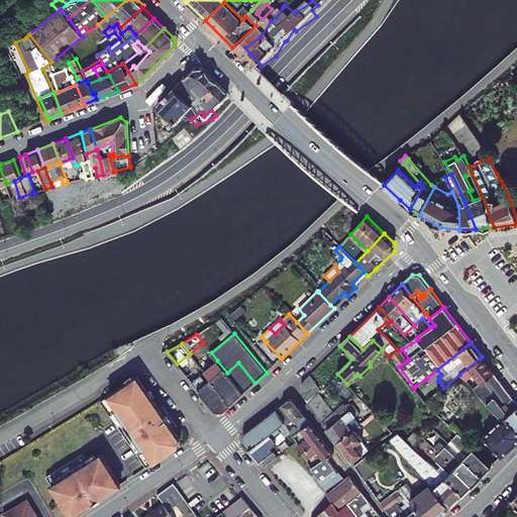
[(390,355),(399,368),(399,367),(407,360),(399,349),(398,349),(390,355)]
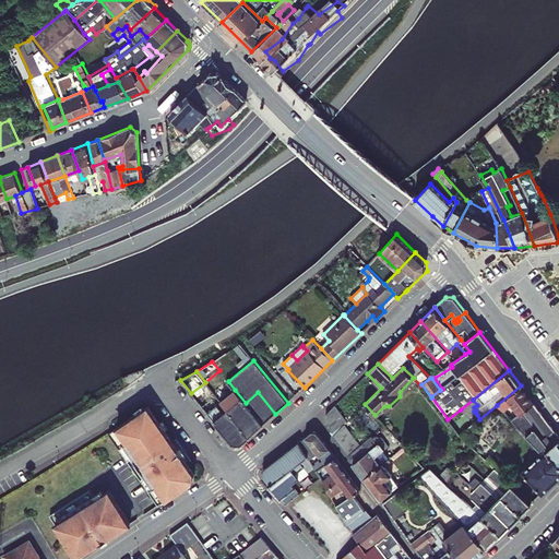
[(521,385),(497,405),(503,412),(512,404),(518,412),(516,412),(519,415),(522,412),(534,403),(521,385)]
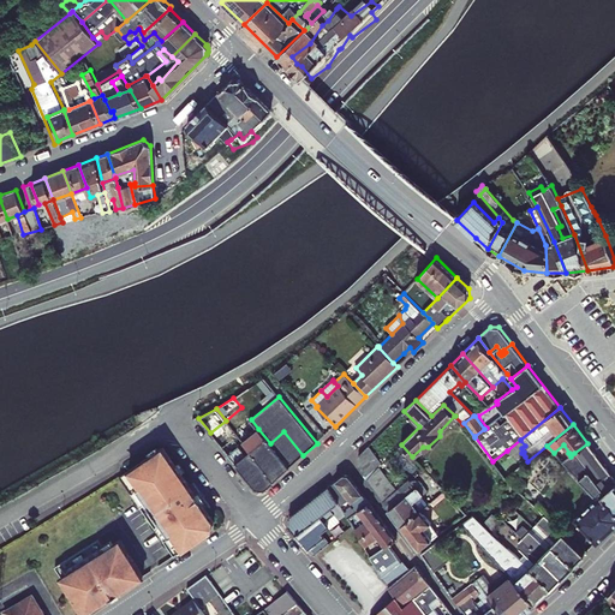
[(233,439),(222,447),(256,489),(264,489),(274,481),(290,467),(270,443),(258,429),(243,442),(250,452),(246,454),(233,439)]
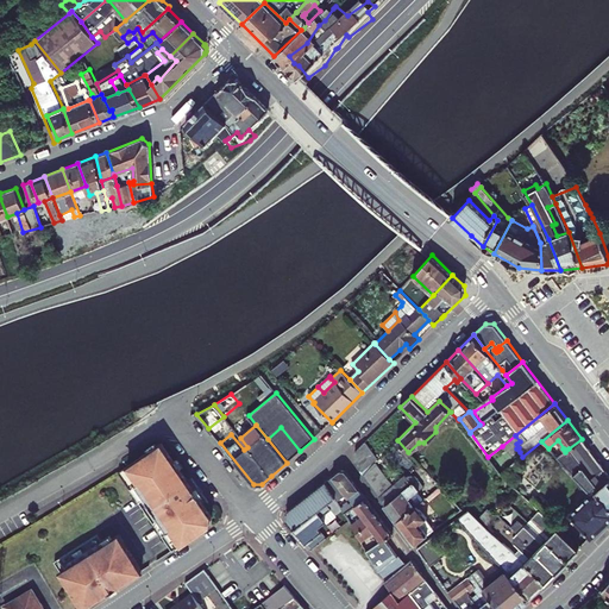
[(268,439),(287,463),(300,451),(281,427),(268,439)]
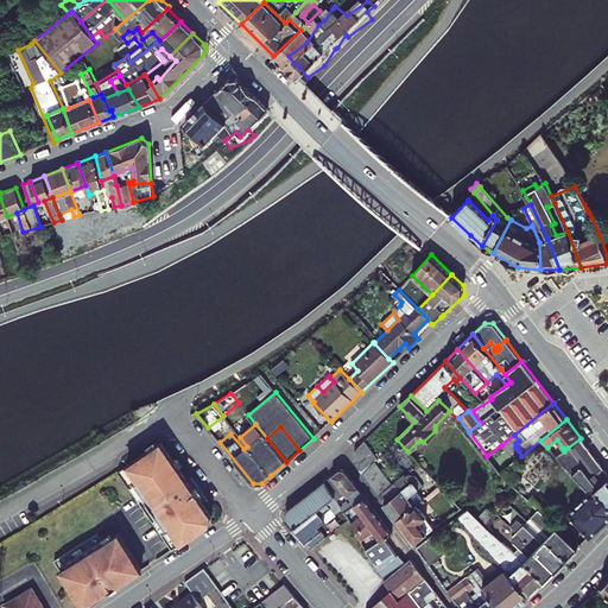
[(501,445),(506,450),(515,443),(519,441),(514,435),(501,445)]
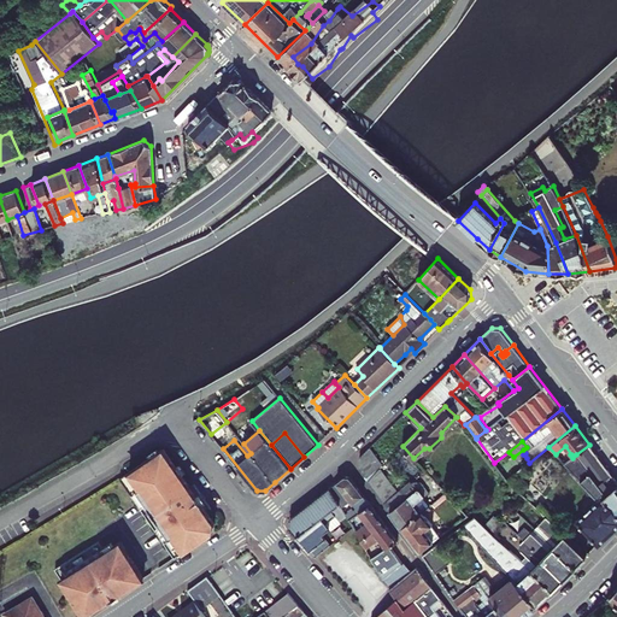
[(601,495),(616,511),(616,480),(589,445),(576,454),(605,492),(601,495)]
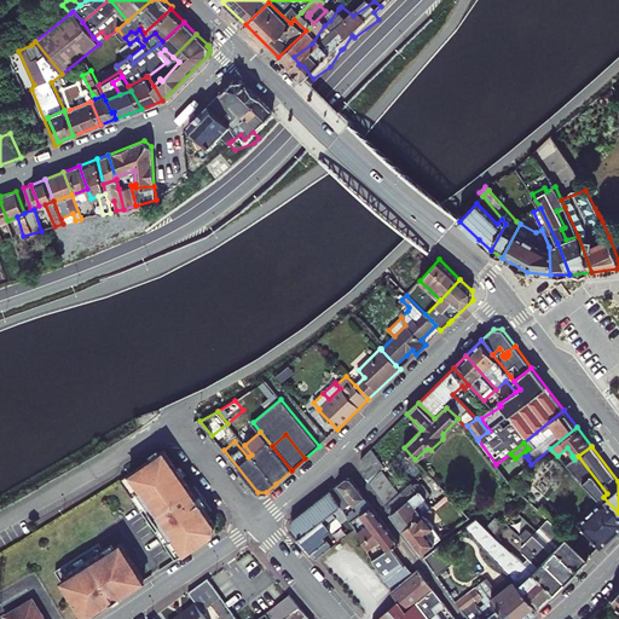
[(360,470),(369,482),(381,470),(385,468),(371,449),(362,458),(360,470)]
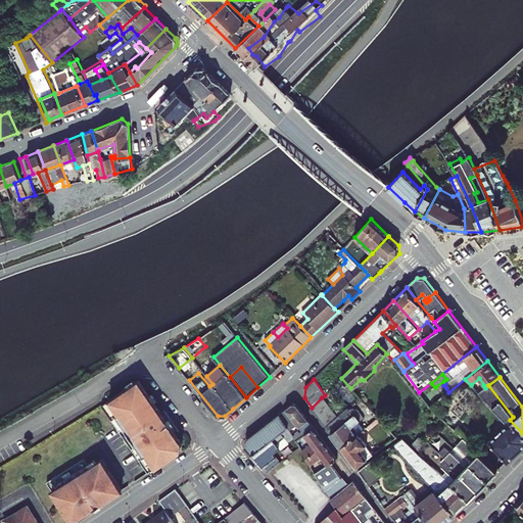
[(102,406),(148,473),(181,450),(182,443),(176,434),(179,431),(164,410),(160,413),(139,380),(102,406)]
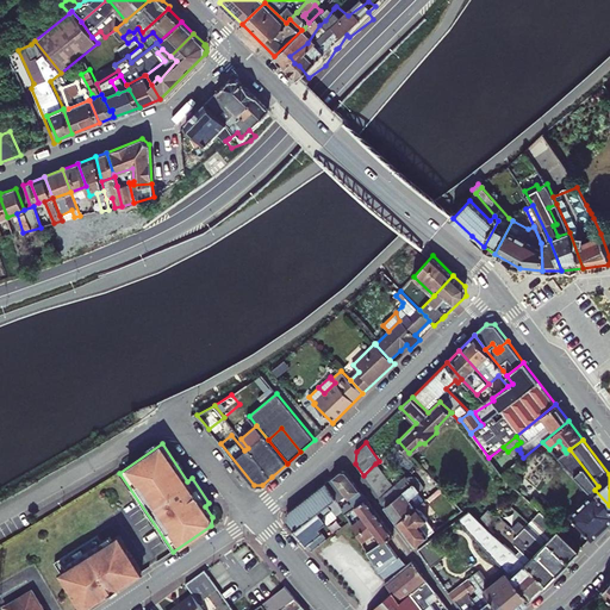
[(592,495),(571,515),(592,537),(609,521),(609,505),(595,490),(598,486),(570,449),(566,453),(558,459),(592,495)]
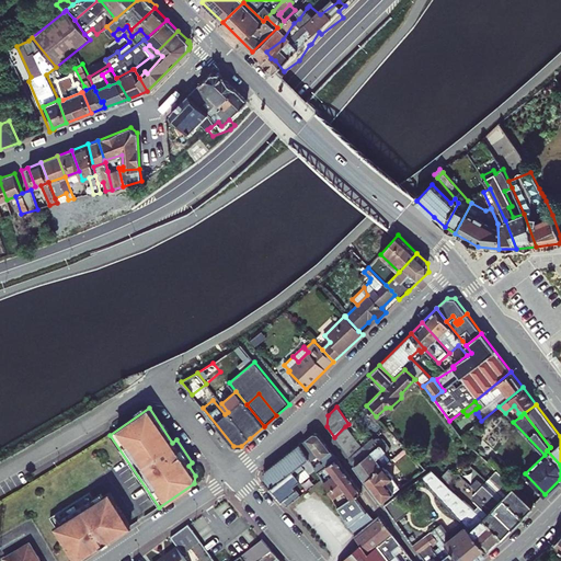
[(469,424),(472,427),(481,421),(479,416),(469,424)]
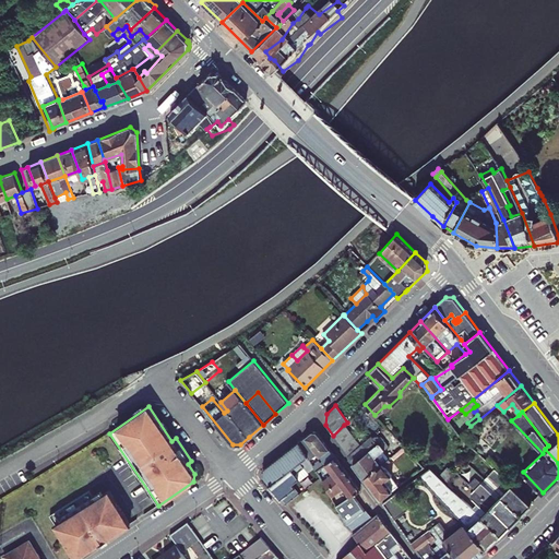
[(344,425),(333,436),(364,478),(383,464),(389,459),(382,451),(389,445),(381,437),(372,437),(360,447),(344,425)]
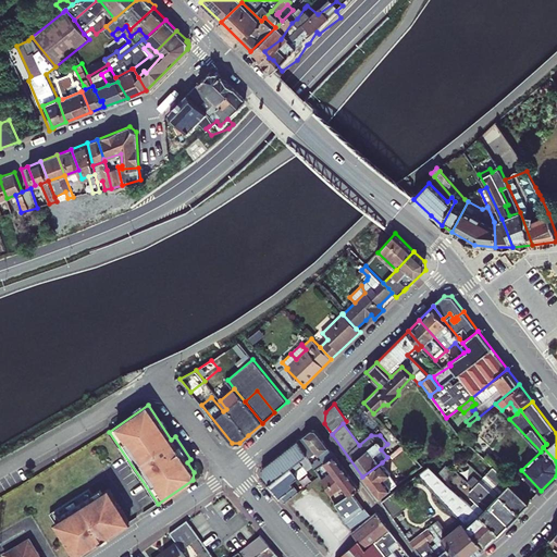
[(466,426),(458,433),(458,434),(470,445),(477,437),(466,426)]
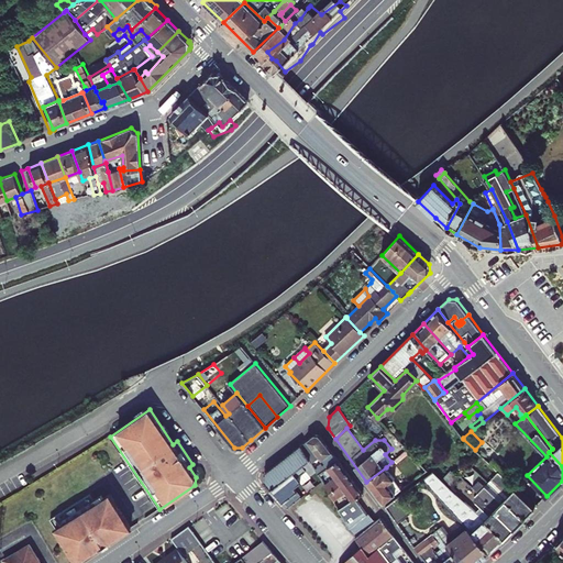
[(315,434),(301,445),(309,460),(311,463),(320,457),(324,464),(316,470),(318,474),(321,473),(328,467),(338,460),(319,434),(315,434)]
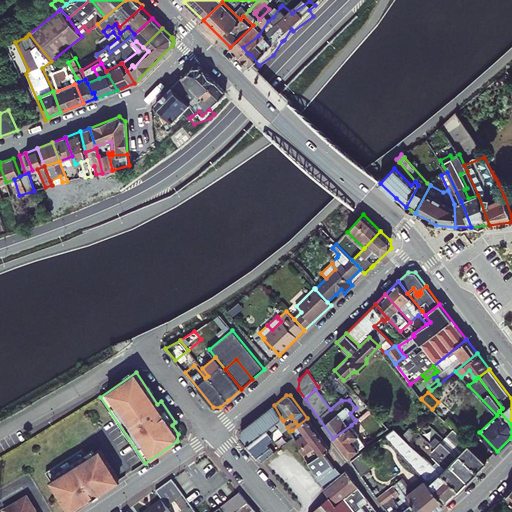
[(244,428),(253,440),(281,418),(274,405),(244,428)]
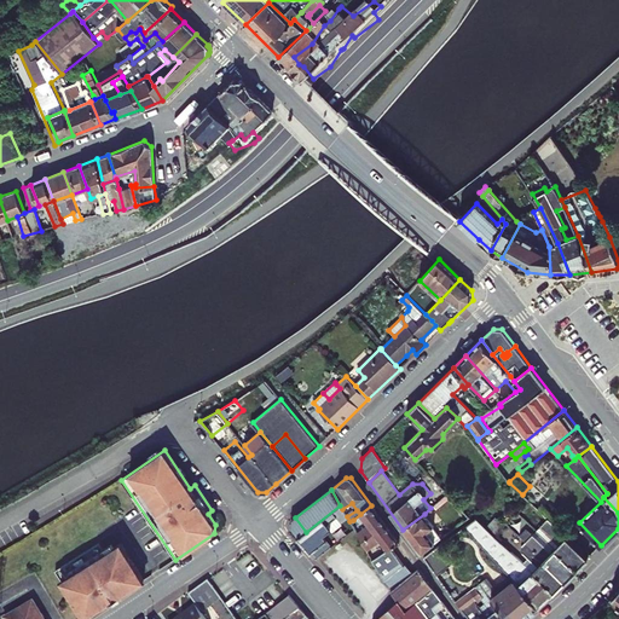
[(434,505),(437,509),(451,498),(447,495),(434,505)]
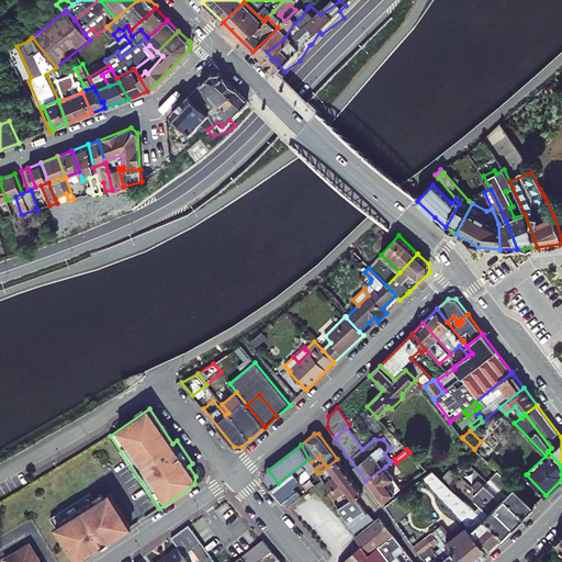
[(271,489),(287,507),(301,497),(293,487),(301,482),(300,481),(296,476),(312,464),(311,462),(308,459),(278,483),(271,489)]
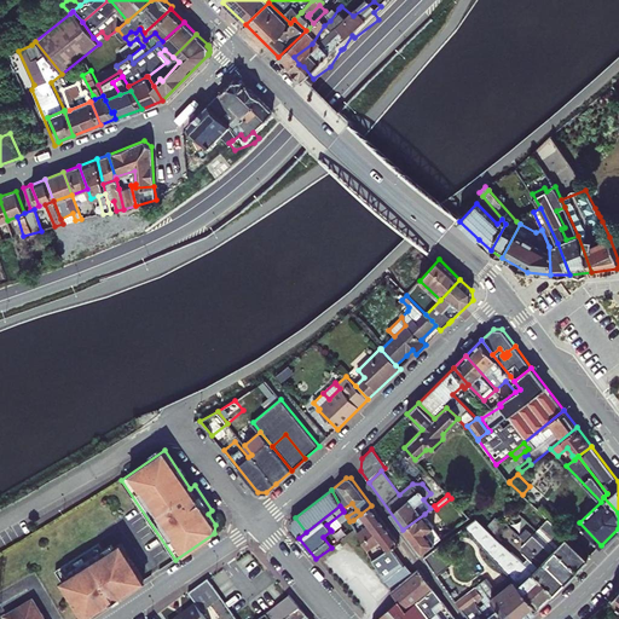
[(362,542),(386,525),(371,505),(360,514),(364,520),(369,525),(363,530),(357,533),(362,542)]
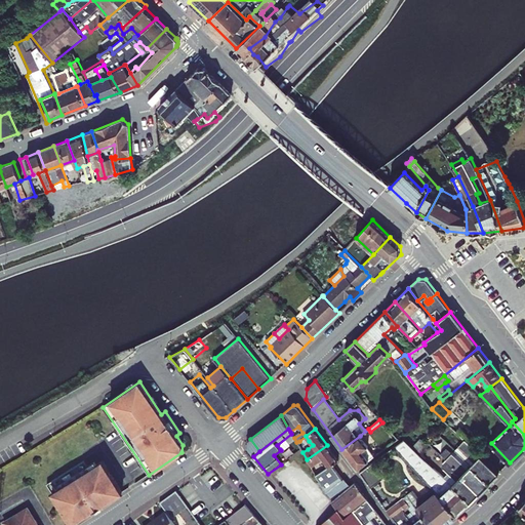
[(277,445),(280,449),(294,438),(291,434),(277,445)]
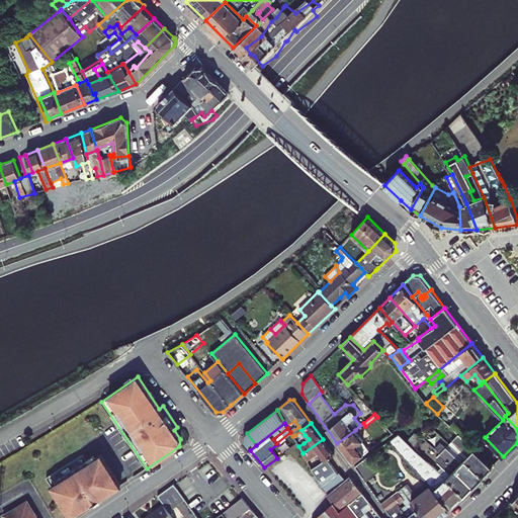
[(337,443),(352,463),(369,451),(362,441),(363,441),(355,430),(337,443)]
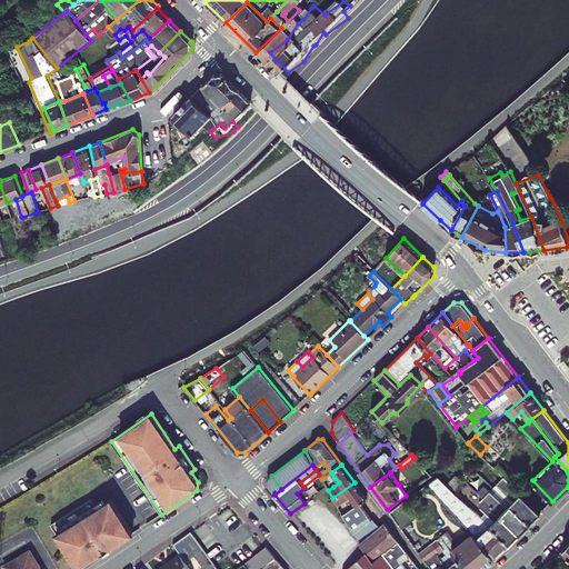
[(267,487),(275,495),(281,489),(271,476),(268,478),(267,487)]
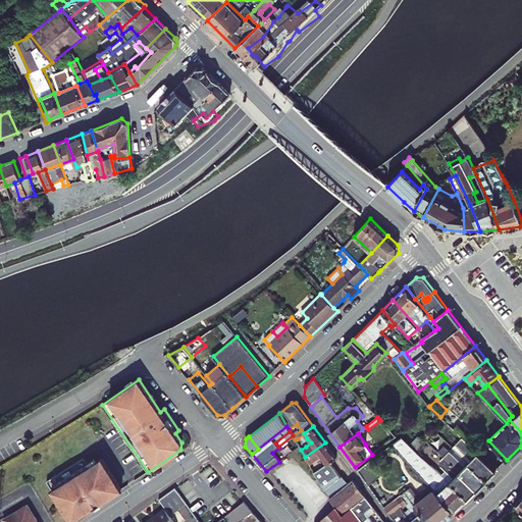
[(409,446),(416,453),(425,444),(418,436),(409,446)]
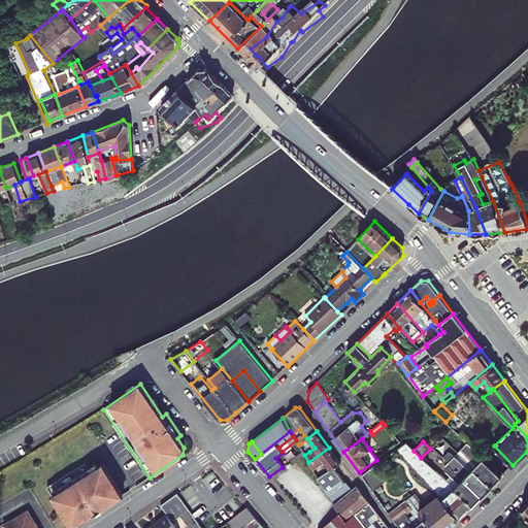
[(438,495),(460,518),(473,505),(447,481),(421,458),(414,451),(406,442),(403,444),(397,449),(438,495)]
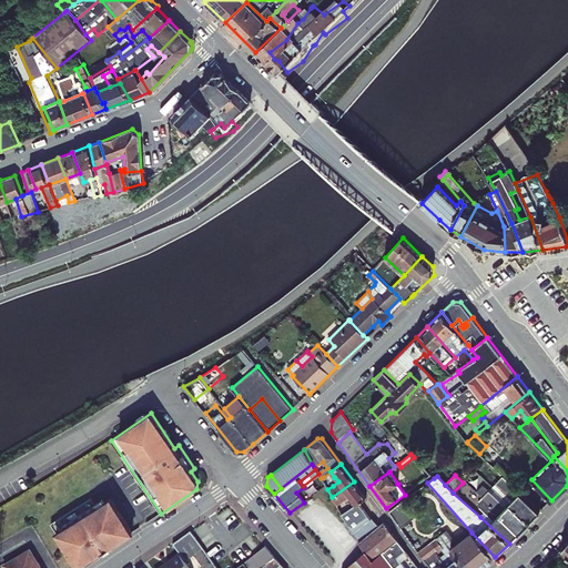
[(529,523),(539,511),(503,476),(496,483),(498,485),(495,489),(529,523)]
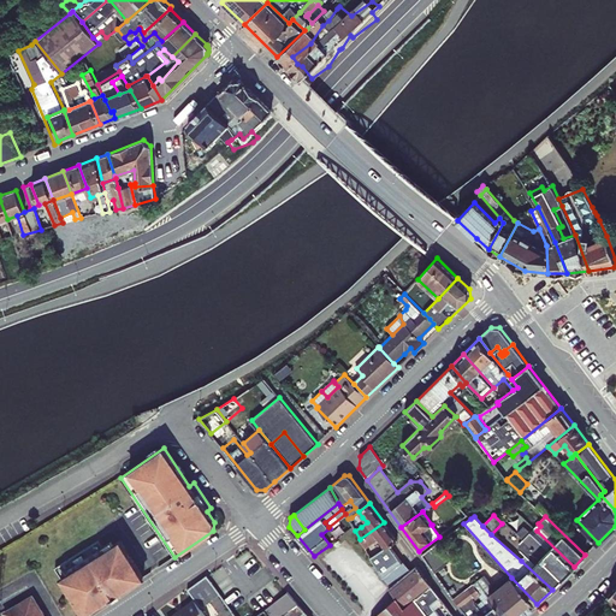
[(389,546),(397,540),(384,522),(360,539),(365,548),(378,539),(385,549),(389,546)]
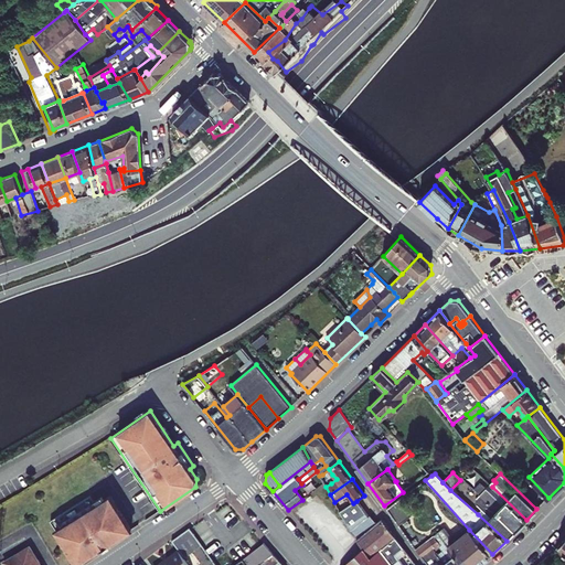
[(518,529),(526,520),(492,487),(489,490),(487,488),(482,483),(476,490),(480,494),(518,529)]
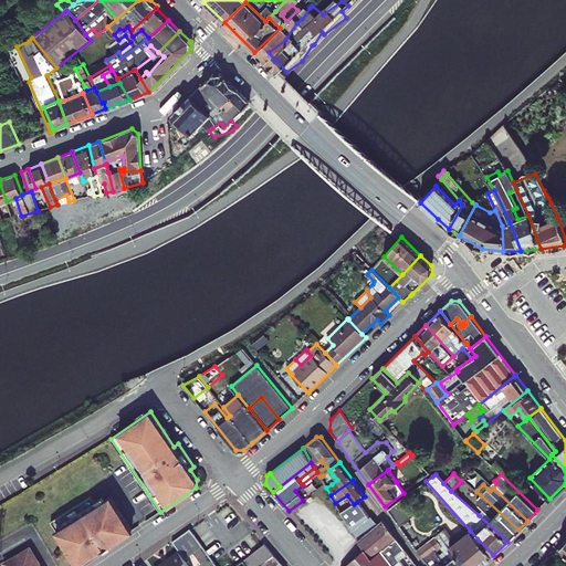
[(51,522),(77,565),(92,555),(93,556),(117,540),(132,531),(109,494),(95,503),(91,496),(51,522)]
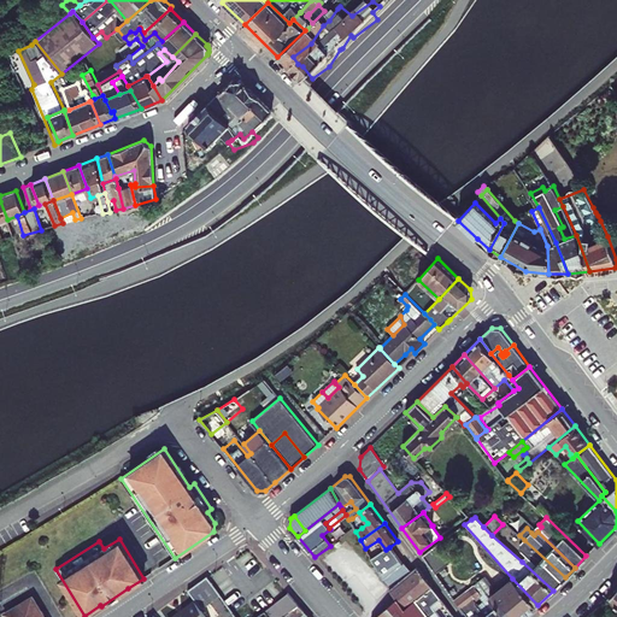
[(522,562),(553,591),(565,577),(524,540),(521,544),(519,550),(527,557),(522,562)]
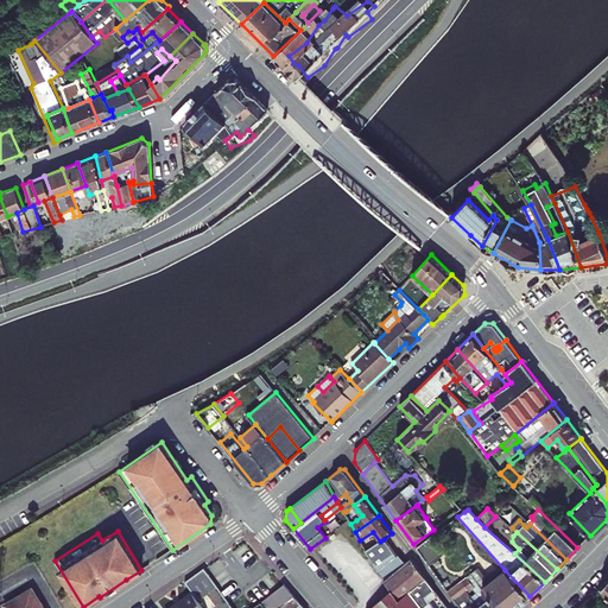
[(416,548),(429,567),(444,555),(431,536),(416,548)]
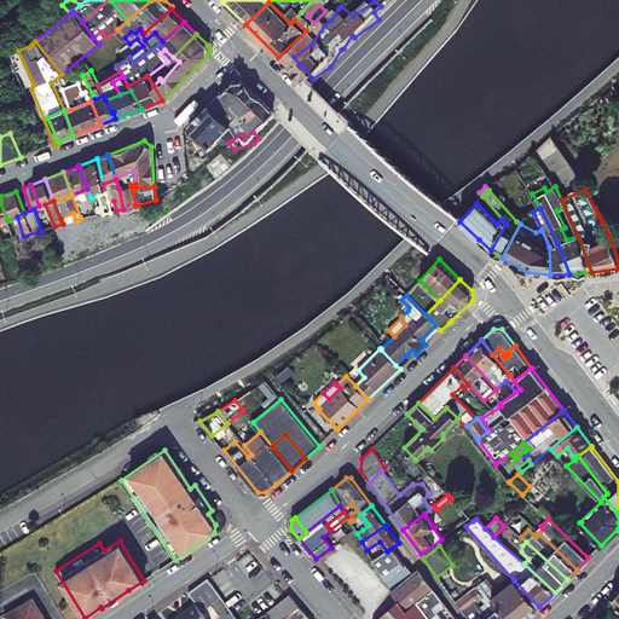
[(379,571),(397,557),(391,549),(387,551),(372,561),(379,571)]
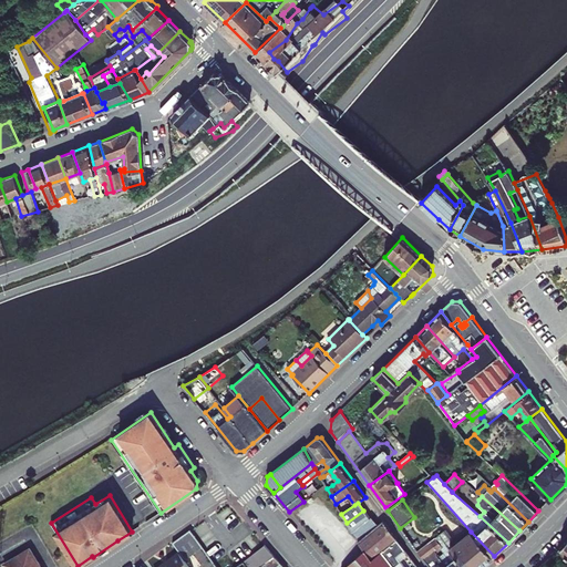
[(353,532),(370,518),(363,511),(347,523),(352,533),(353,532)]
